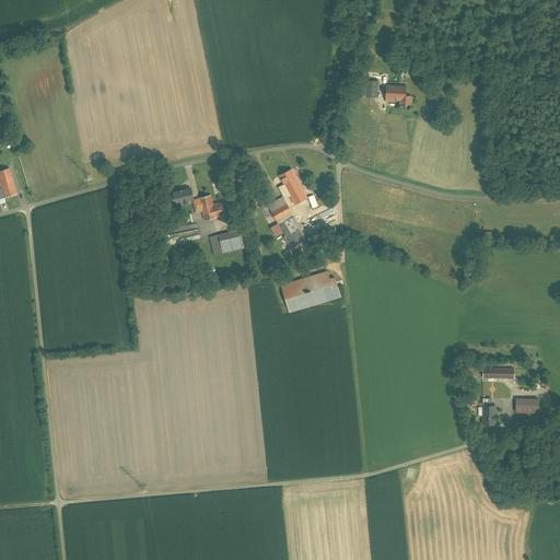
[(378,82),(368,81),(366,97),(375,98),(377,98),(378,82)]
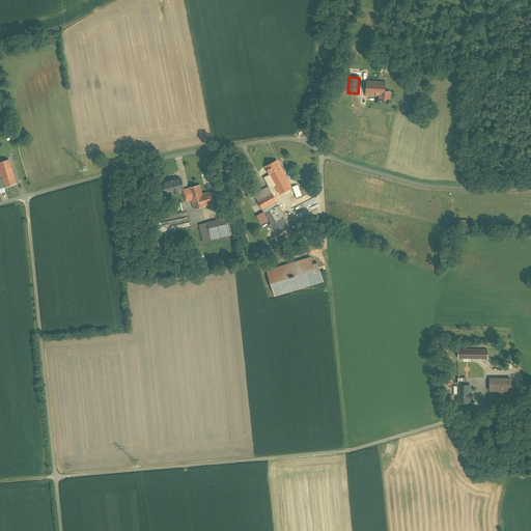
[(385,82),(374,82),(373,95),(380,95),(379,101),(389,101),(390,92),(389,92),(389,93),(385,92),(385,82)]
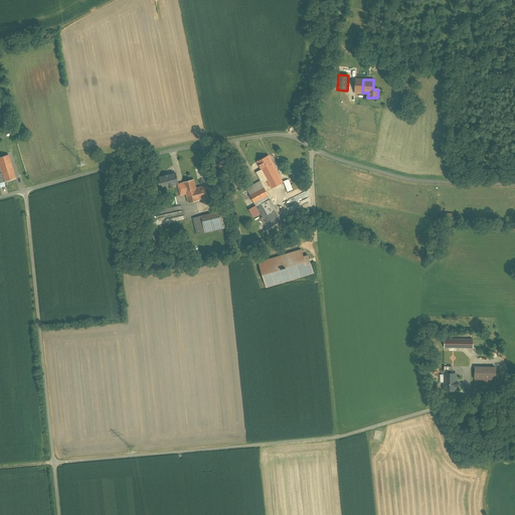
[(0,169),(1,173),(4,182),(15,178),(8,155),(0,157),(0,169)]
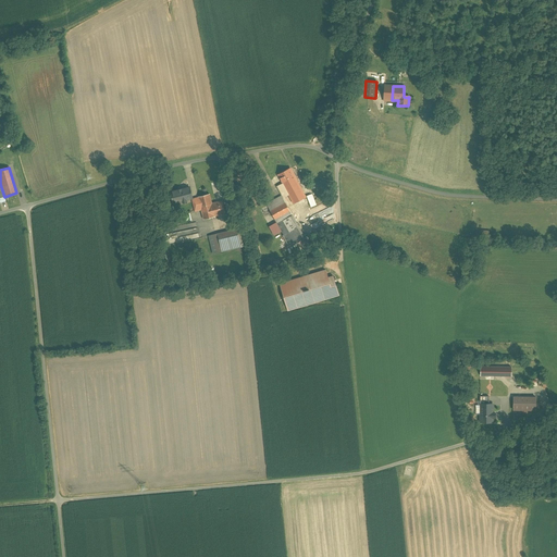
[(283,184),(295,177),(291,169),(279,175),(283,183),(283,184)]
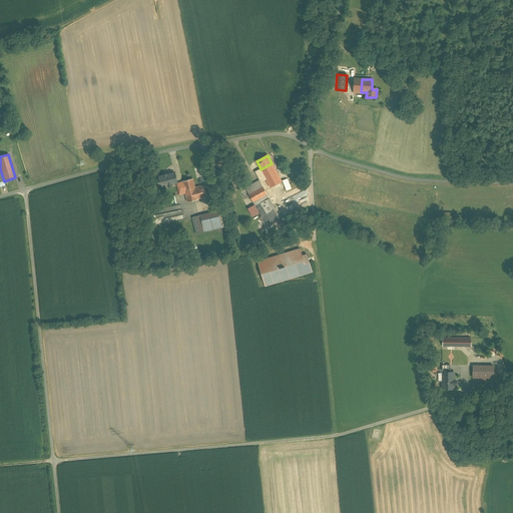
[(282,181),(272,163),(261,169),(261,168),(254,172),(260,180),(251,184),(245,188),(261,216),(261,217),(267,227),(282,219),(266,190),(273,186),(274,189),(281,185),(280,183),(282,181)]
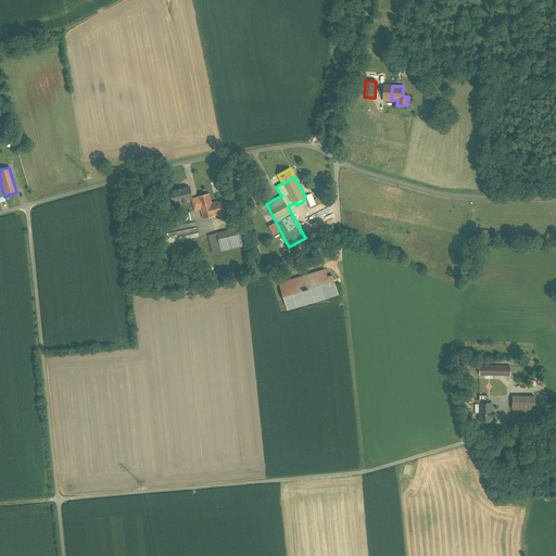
[(174,203),(192,198),(189,187),(171,192),(174,203)]
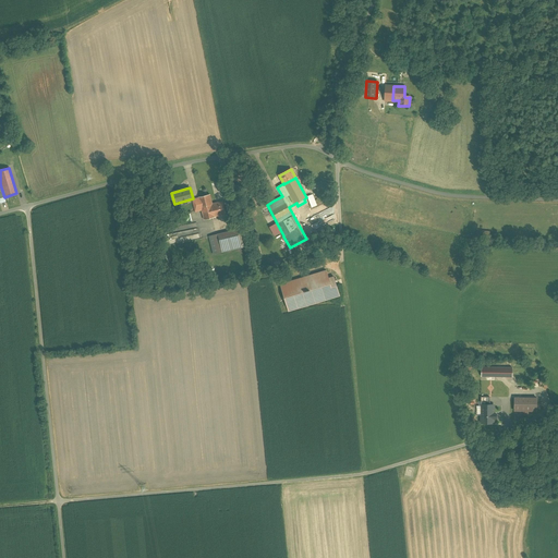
[(209,194),(193,198),(196,211),(202,210),(204,220),(226,215),(222,202),(213,204),(209,194)]
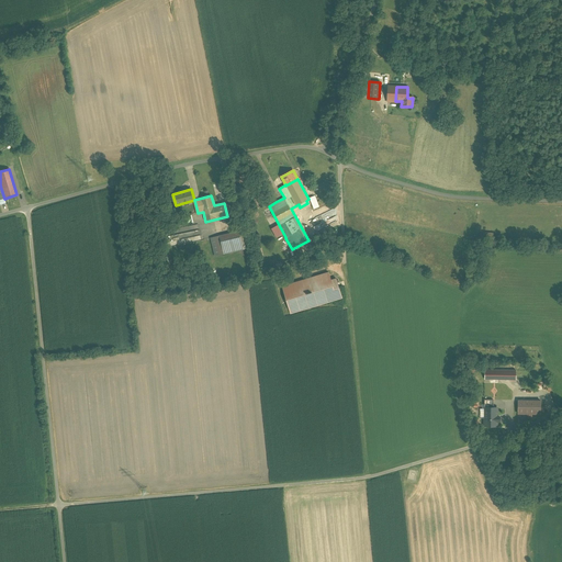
[(244,231),(215,237),(220,255),(246,248),(244,231)]
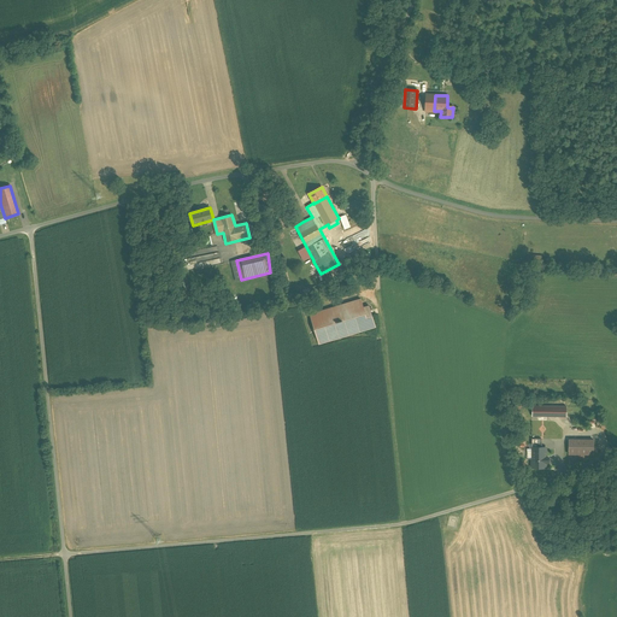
[(364,307),(360,299),(310,315),(319,345),(376,327),(369,306),(364,307)]
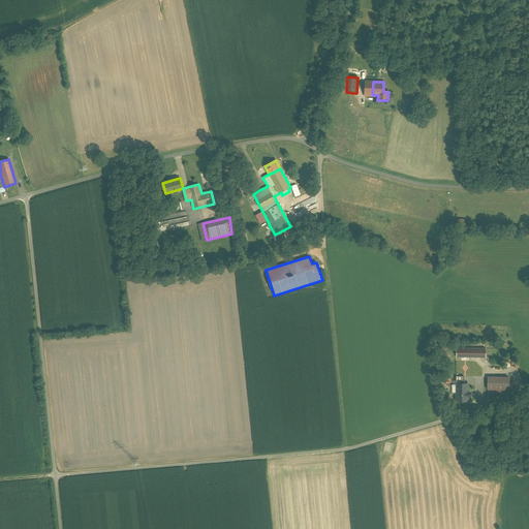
[(486,349),(458,349),(457,359),(463,359),(463,366),(457,366),(457,378),(480,378),(480,365),(471,365),(471,358),(486,358),(486,349)]
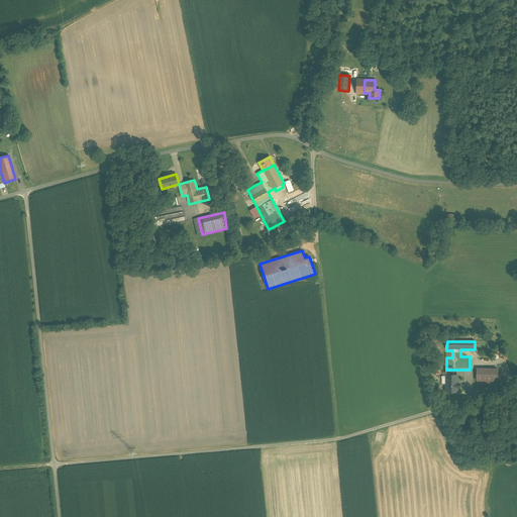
[(499,369),(477,369),(477,382),(498,382),(499,369)]
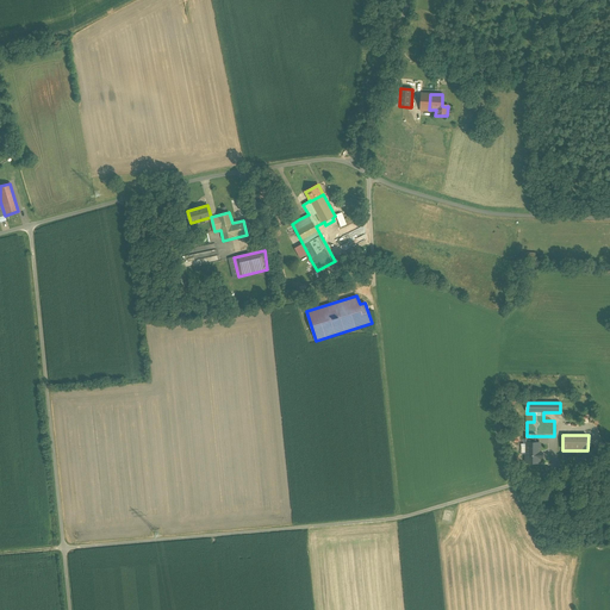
[(542,443),(526,443),(526,464),(542,464),(542,443)]
